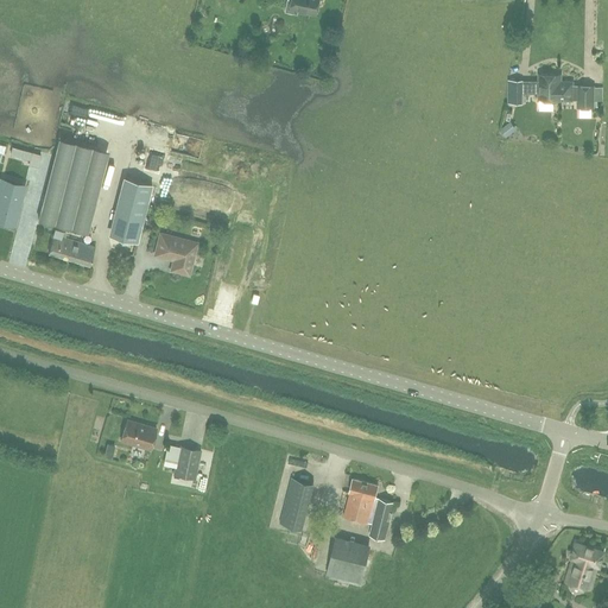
[(297,10),(316,13),(317,0),(286,0),(285,11),(296,13),(297,10)]
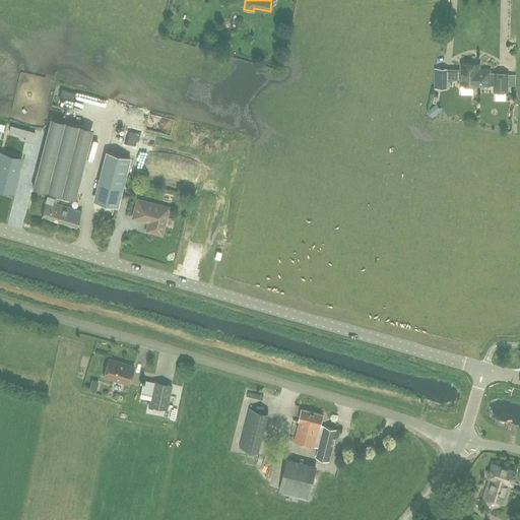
[(456,69),(456,79),(461,79),(461,80),(461,85),(461,93),(473,94),(473,85),(479,85),(490,85),(490,73),(490,70),(479,70),(479,64),(461,63),(461,69),(456,69)]
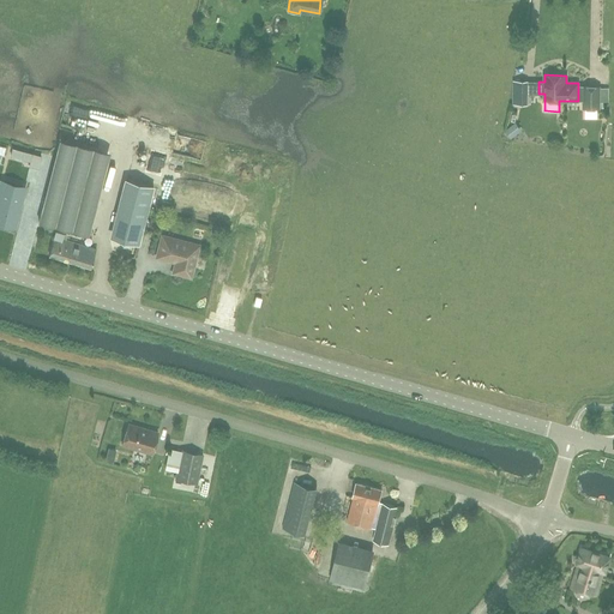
[(527,100),(527,95),(527,82),(513,82),(513,100),(527,100)]
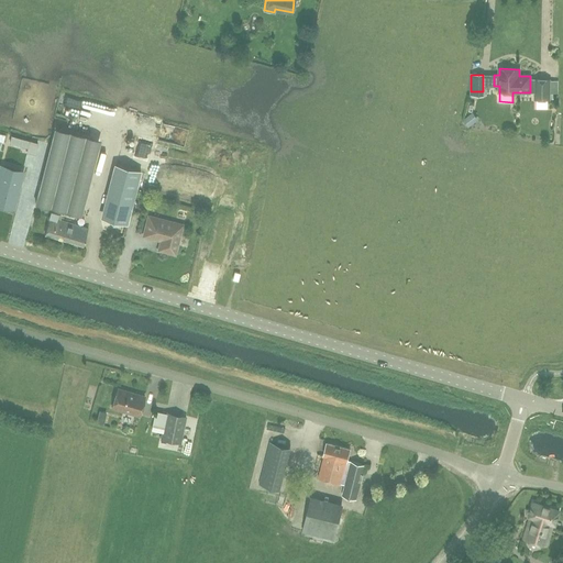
[(530,79),(530,92),(536,92),(536,99),(536,109),(548,109),(548,99),(550,99),(550,94),(550,80),(550,79),(536,79),(530,79)]
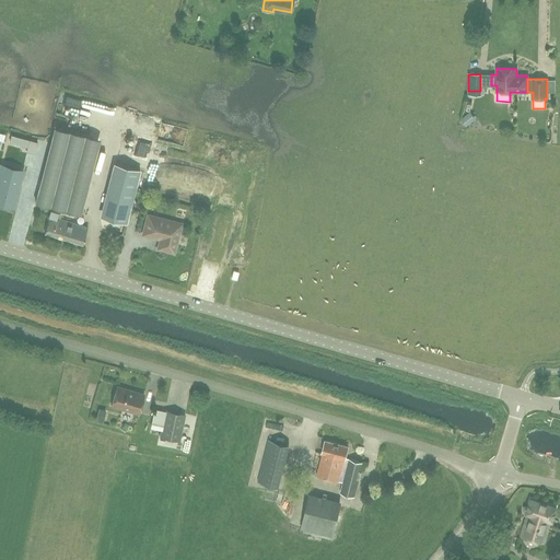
[(80,213),(98,139),(55,128),(35,202),(80,213)]
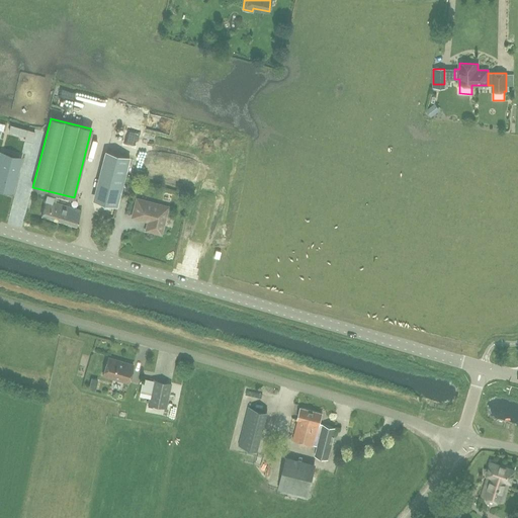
[(95,200),(116,206),(130,157),(108,151),(95,200)]
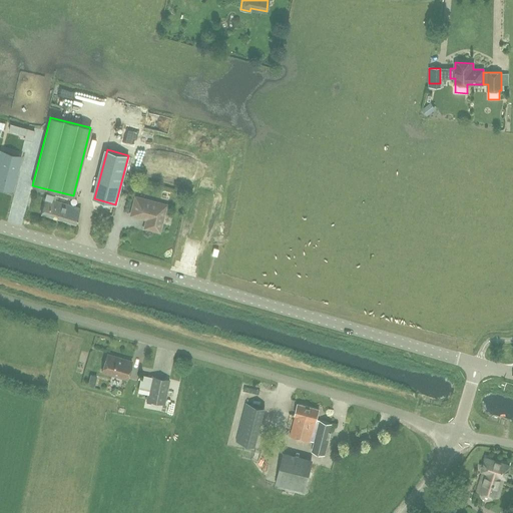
[(0,163),(0,186),(10,189),(19,155),(3,151),(0,163)]
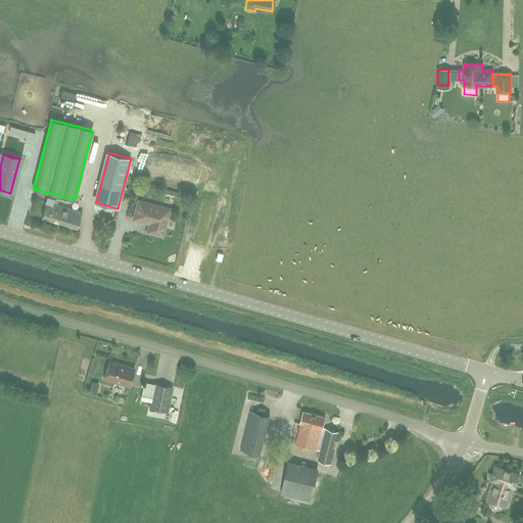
[(82,211),(53,203),(54,199),(48,197),(47,201),(46,201),(42,218),(78,228),(82,211)]
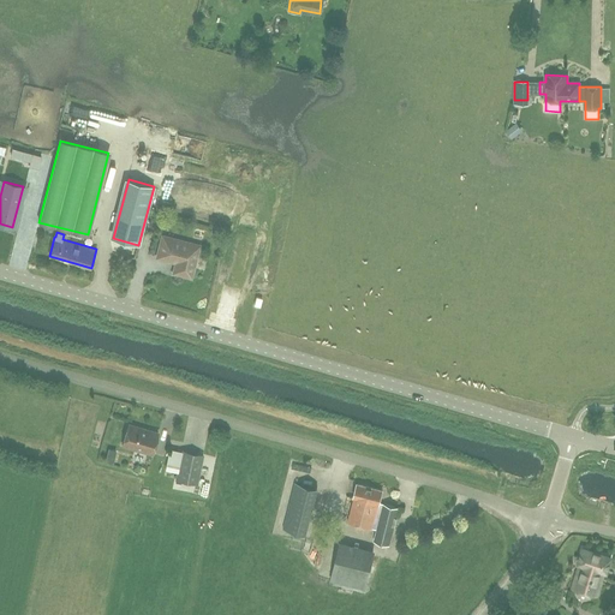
[(189,244),(162,237),(157,257),(177,262),(174,273),(191,278),(198,250),(187,248),(189,244)]
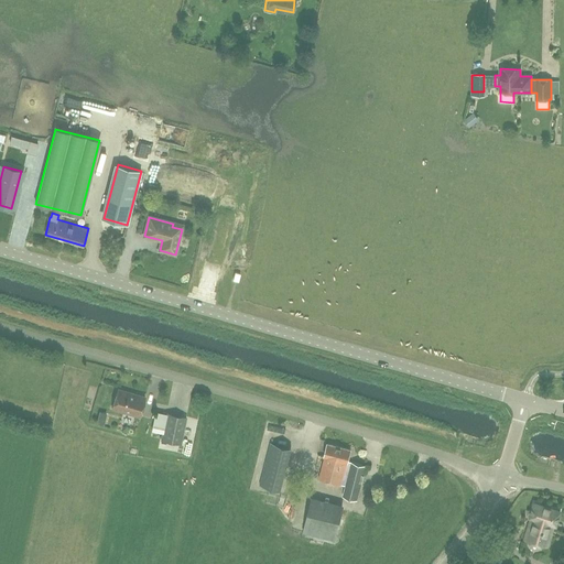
[(142,419),(147,399),(119,392),(115,412),(142,419)]
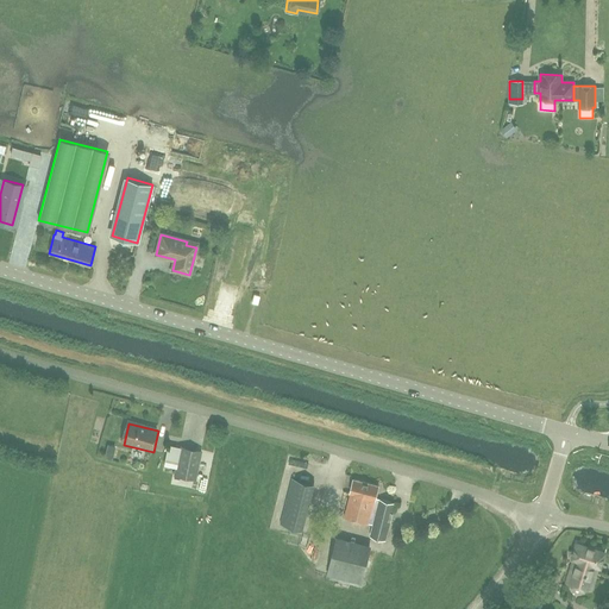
[(202,451),(180,446),(173,475),(196,479),(202,451)]
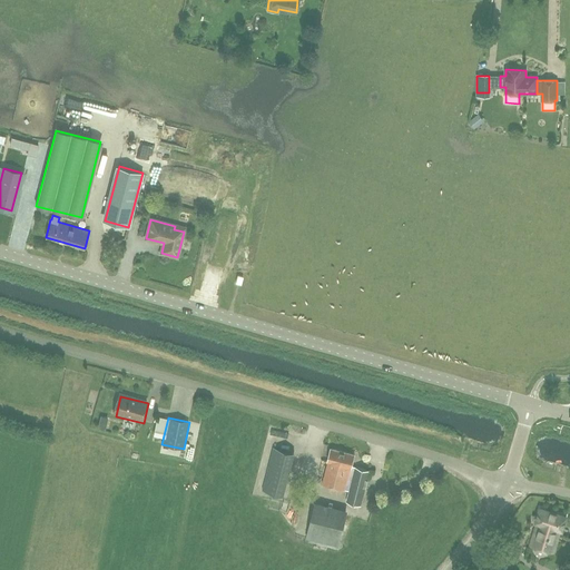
[(345,490),(345,489),(349,490),(346,501),(360,505),(370,471),(352,467),(355,454),(331,448),(327,461),(328,461),(322,484),(345,490)]
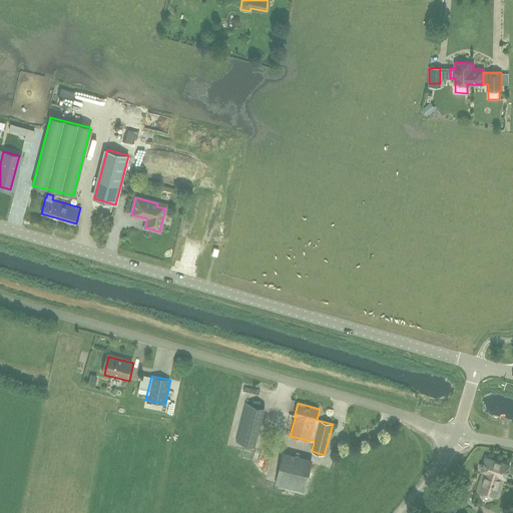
[(498,496),(503,476),(506,477),(510,464),(486,457),(481,470),(484,471),(478,490),(498,496)]
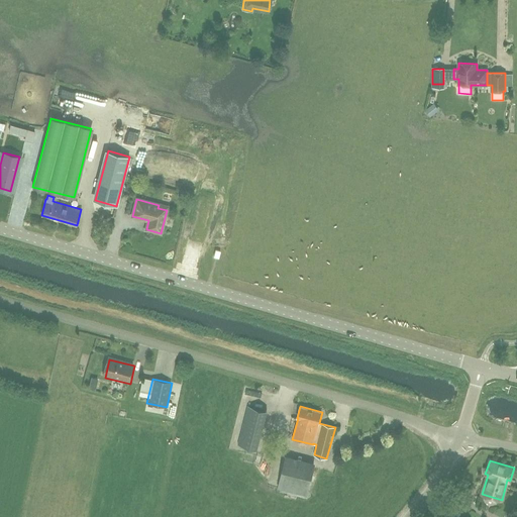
[(280,493),(310,493),(310,462),(280,463),(280,493)]
